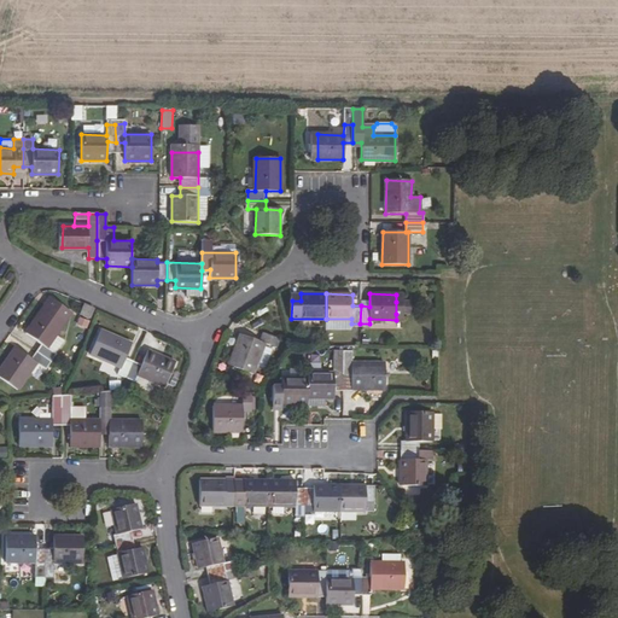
[(42,345),(38,353),(53,363),(58,356),(56,354),(47,348),(71,313),(50,298),(25,333),(42,345)]
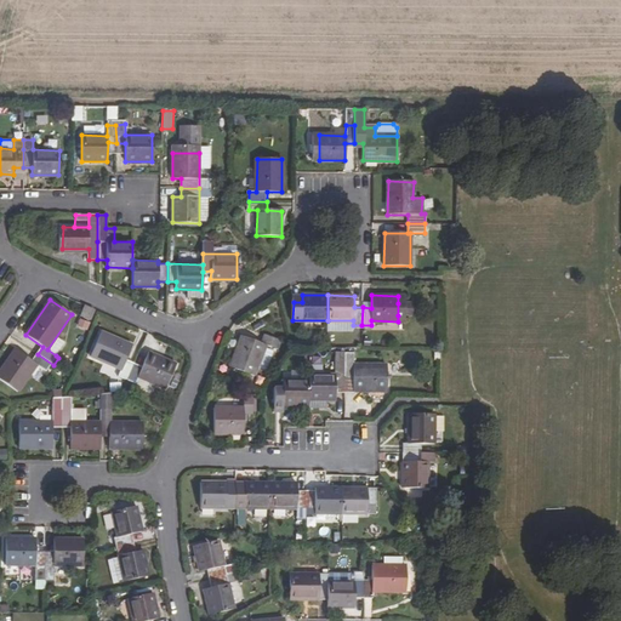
[(87,307),(83,315),(90,319),(95,309),(87,307)]
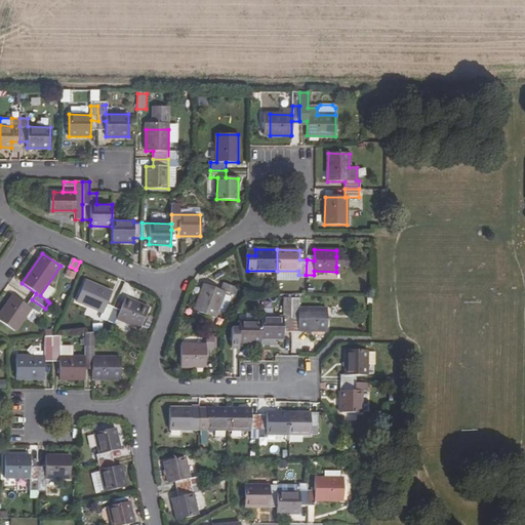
[(86,281),(77,300),(103,312),(101,317),(108,319),(115,305),(108,301),(112,292),(86,281)]
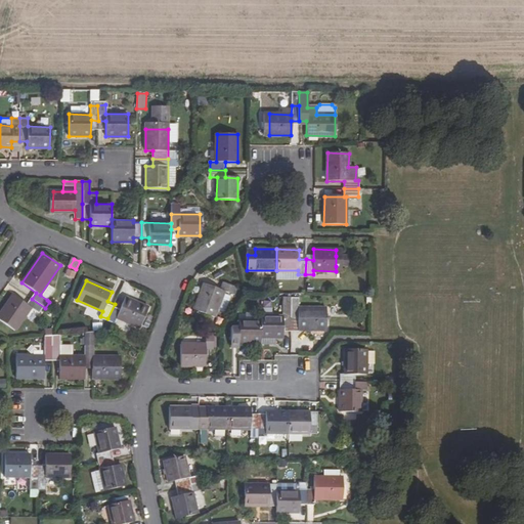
[(204,282),(193,309),(215,317),(224,291),(232,294),(235,287),(221,281),(218,289),(204,282)]
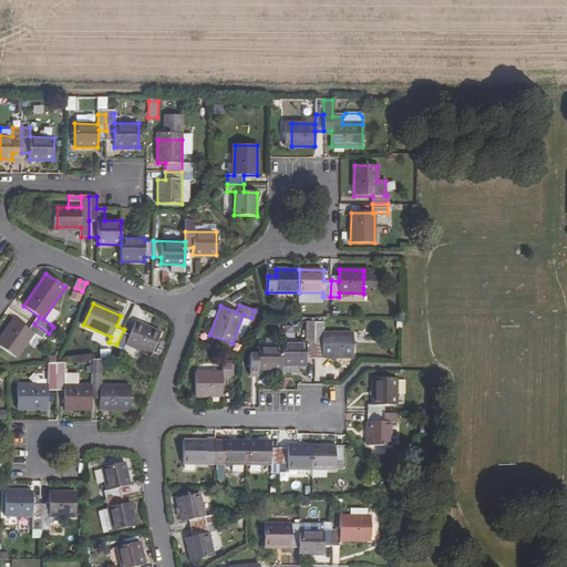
[(51,308),(43,319),(51,325),(59,313),(51,308)]
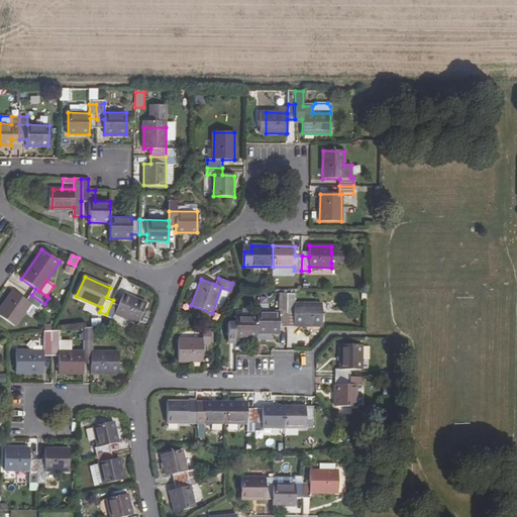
[(13,291),(0,309),(0,316),(14,326),(30,303),(39,310),(44,304),(31,295),(27,301),(13,291)]
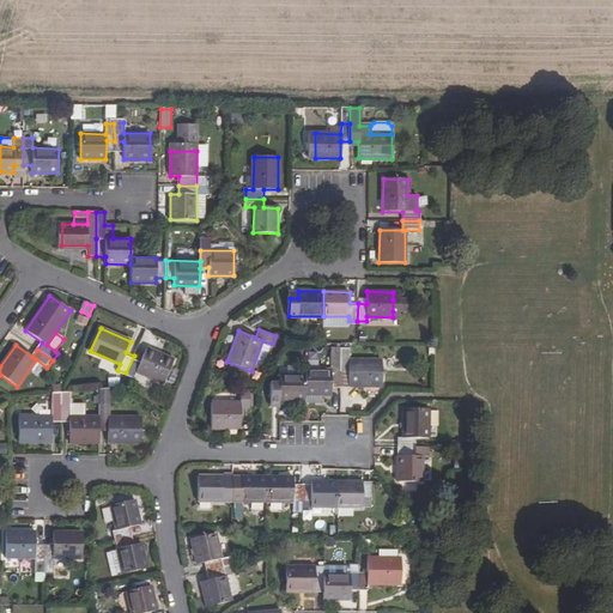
[(134,356),(126,372),(135,377),(138,371),(163,383),(174,359),(147,347),(143,360),(134,356)]
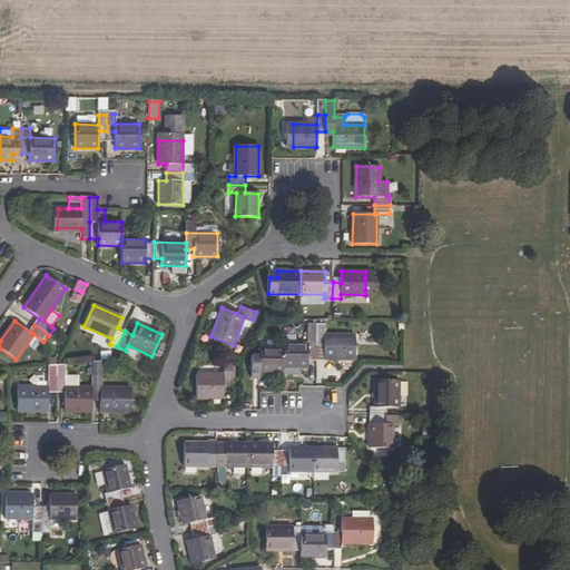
[(316,373),(324,373),(325,360),(355,360),(355,336),(325,336),(324,356),(316,356),(316,373)]
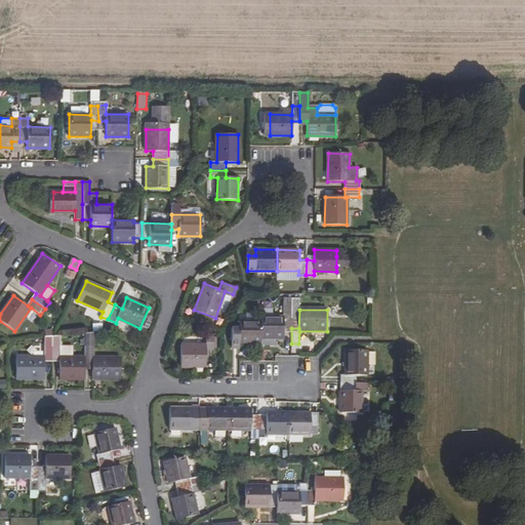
[(291,344),(291,328),(284,328),(284,322),(261,323),(261,327),(261,344),(276,344),(291,344)]
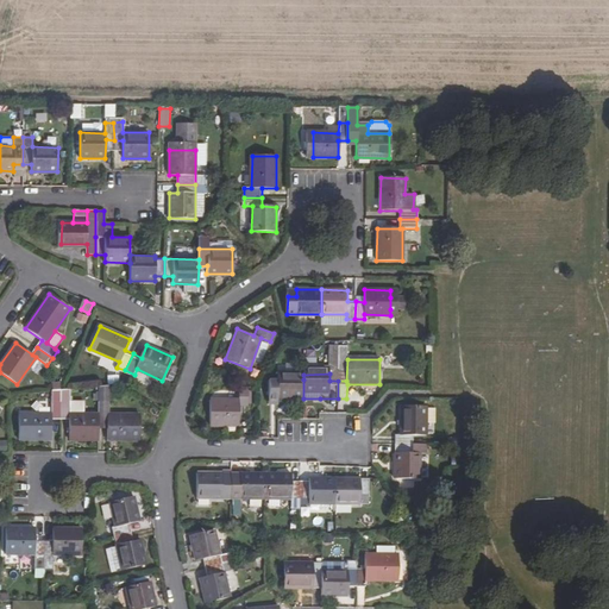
[(269,387),(269,403),(303,405),(303,399),(303,380),(278,380),(278,387),(269,387)]
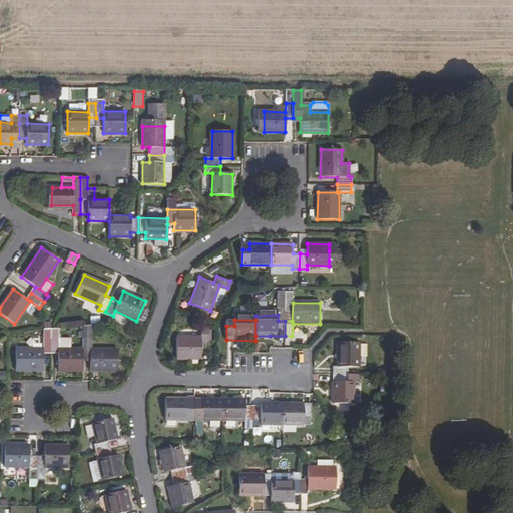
[(91,341),(91,325),(83,326),(82,341),(82,349),(83,356),(91,355),(91,370),(117,371),(118,349),(91,349),(91,341)]
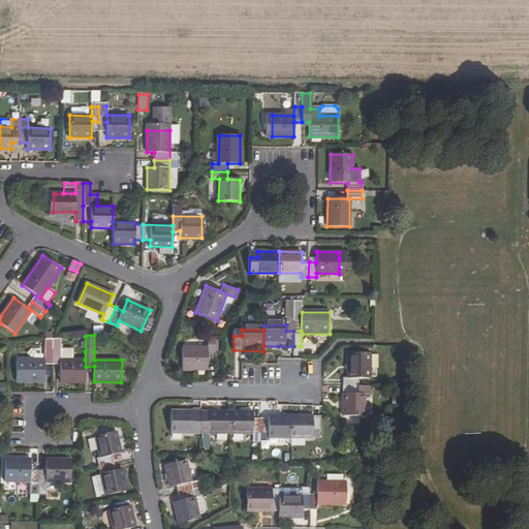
[(61,366),(61,381),(85,381),(86,367),(85,360),(72,360),(60,360),(60,348),(60,338),(53,339),(53,351),(53,366),(61,366)]
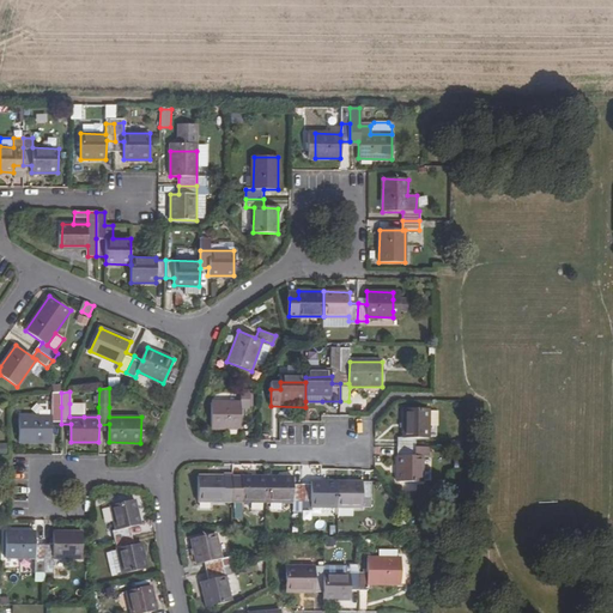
[(214,402),(214,428),(240,429),(240,414),(249,414),(249,396),(241,396),(241,404),(214,402)]
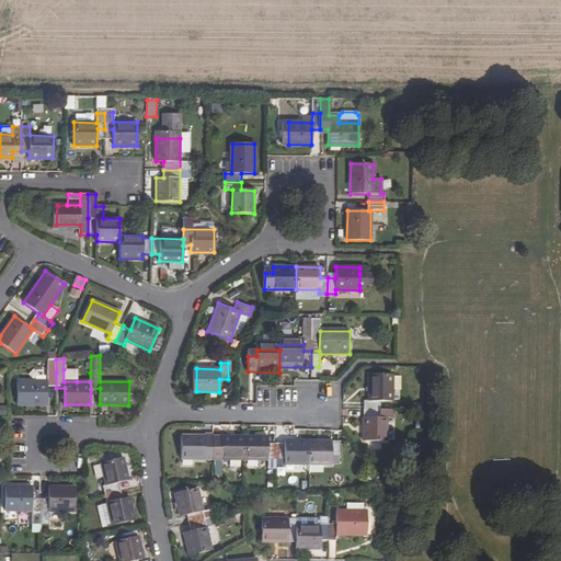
[(77,369),(64,369),(64,381),(77,381),(77,369)]
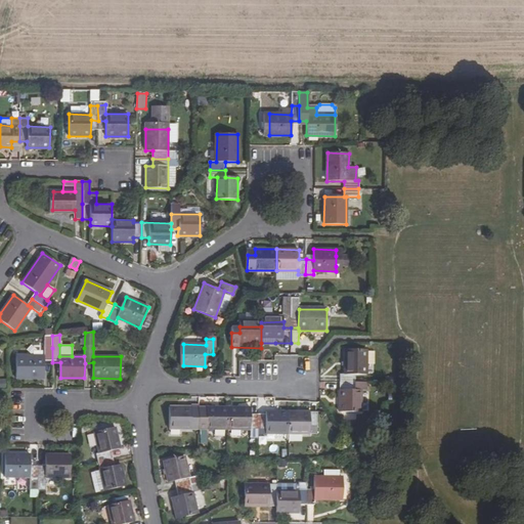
[(16,355),(16,378),(44,378),(44,362),(52,362),(52,348),(45,347),(45,356),(16,355)]
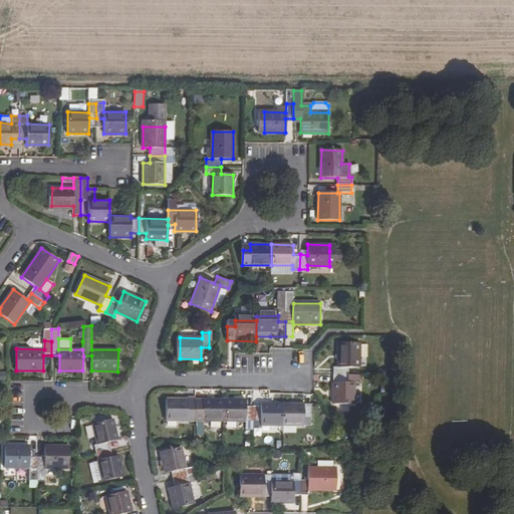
[(334,367),(334,374),(348,375),(348,367),(361,367),(361,344),(340,344),(340,367),(334,367)]
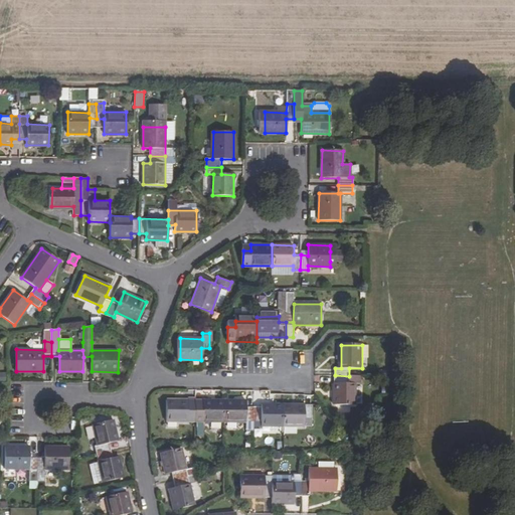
[(335,375),(334,404),(355,405),(356,384),(349,383),(349,376),(335,375)]
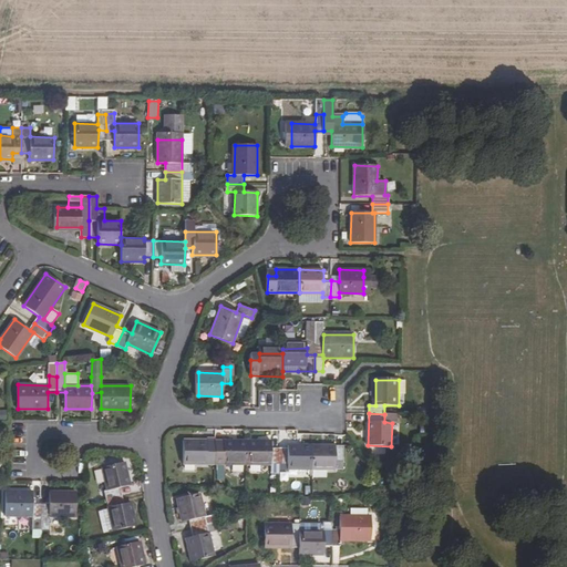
[(178,441),(178,465),(215,465),(215,447),(207,449),(207,442),(178,441)]
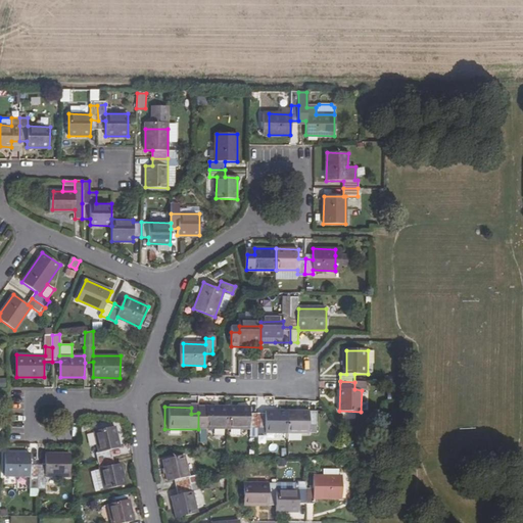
[(198,413),(198,429),(228,430),(229,408),(205,408),(205,414),(198,413)]
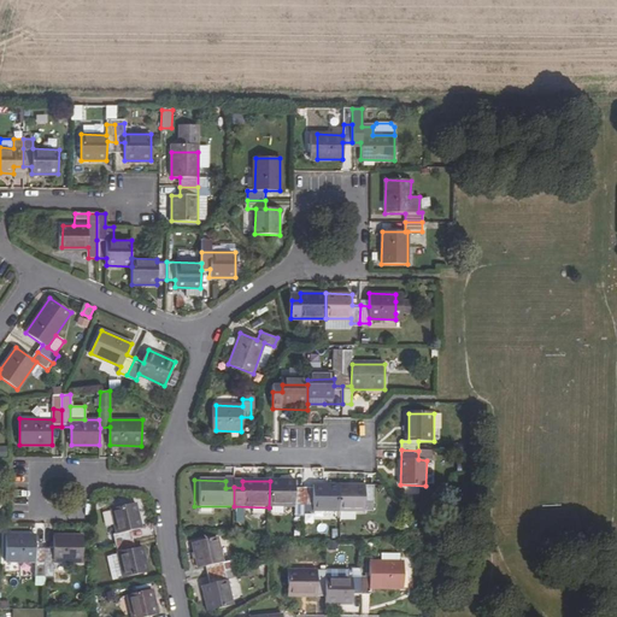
[(270,481),(269,507),(304,506),(304,488),(294,488),(294,481),(270,481)]
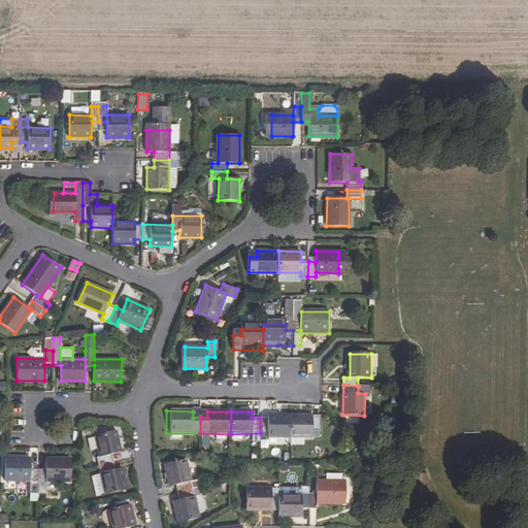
[(260,418),(260,433),(267,433),(267,437),(290,437),(290,416),(268,416),(268,418),(260,418)]
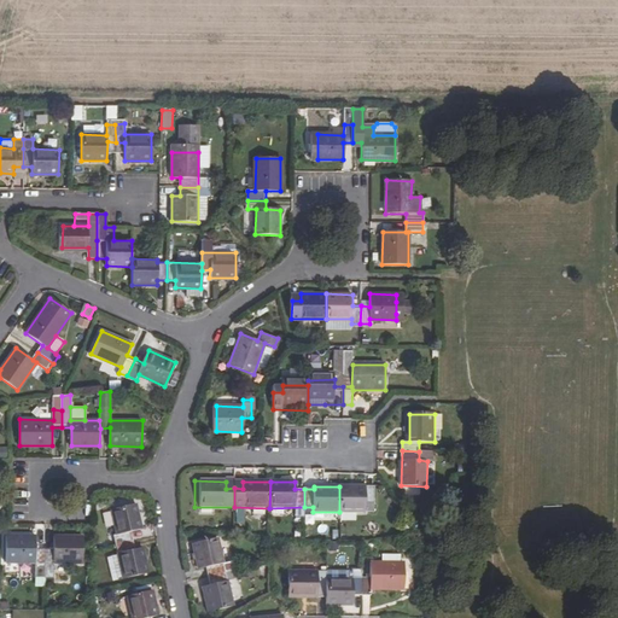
[(339,487),(339,512),(366,512),(366,503),(374,503),(374,487),(339,487)]
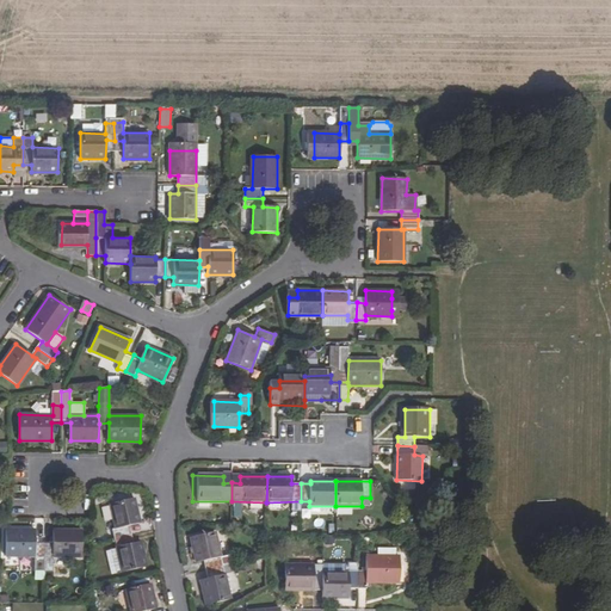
[(106,505),(115,538),(131,534),(129,525),(136,524),(130,499),(106,505)]
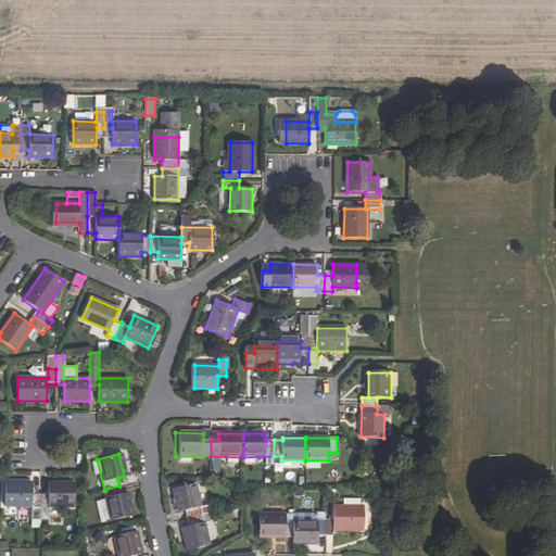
[(5,483),(5,506),(33,506),(32,509),(40,508),(40,492),(33,492),(33,483),(5,483)]
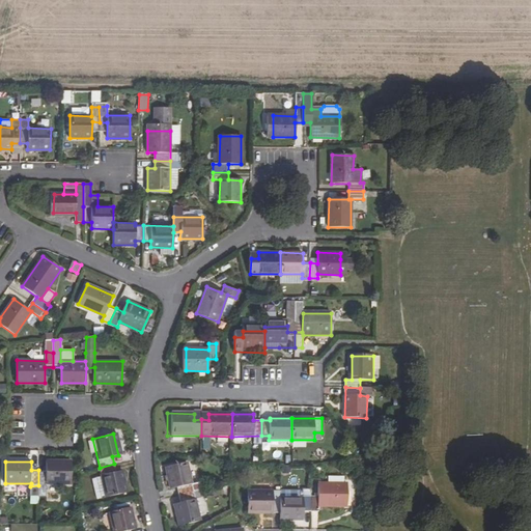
[(38,470),(38,485),(46,486),(46,483),(72,483),(72,462),(46,462),(46,471),(38,470)]
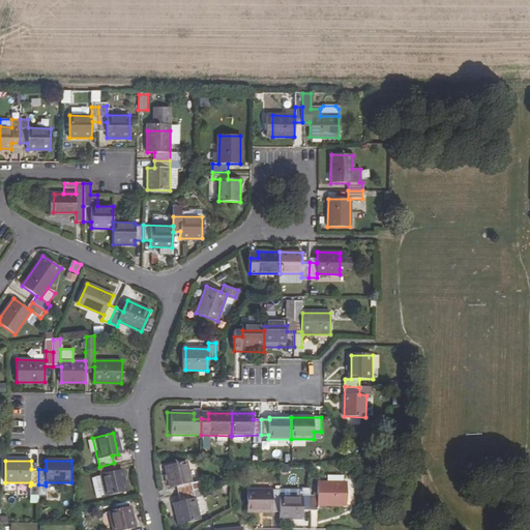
[(99,467),(106,496),(126,491),(121,470),(116,471),(114,463),(99,467)]
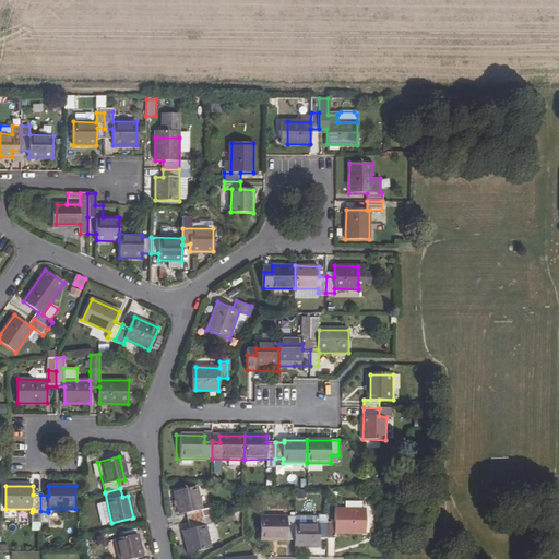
[(187,514),(188,521),(203,518),(197,488),(175,494),(179,515),(187,514)]
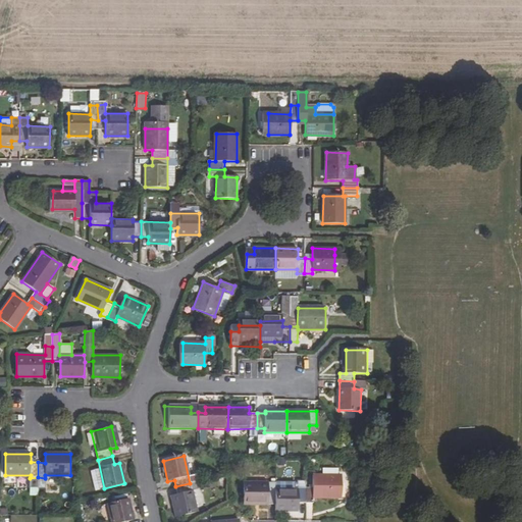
[(305,487),(305,502),(313,502),(313,497),(341,498),(341,476),(313,476),(313,487),(305,487)]
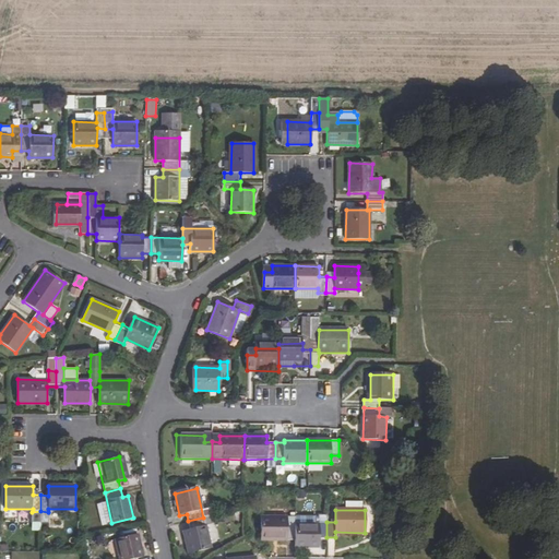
[(183,531),(188,552),(211,547),(203,518),(188,521),(190,530),(183,531)]
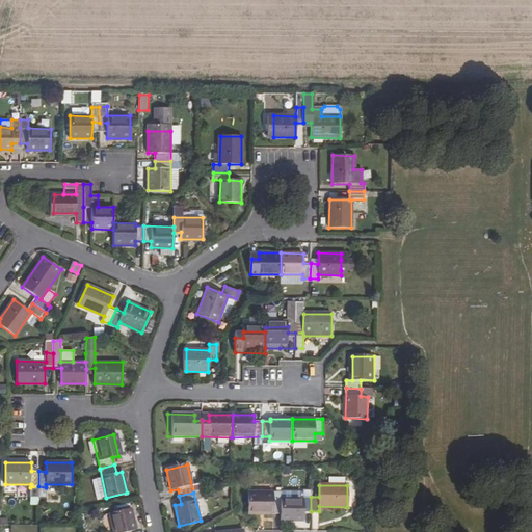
[(249,493),(248,514),(281,514),(281,499),(281,493),(273,493),(249,493)]
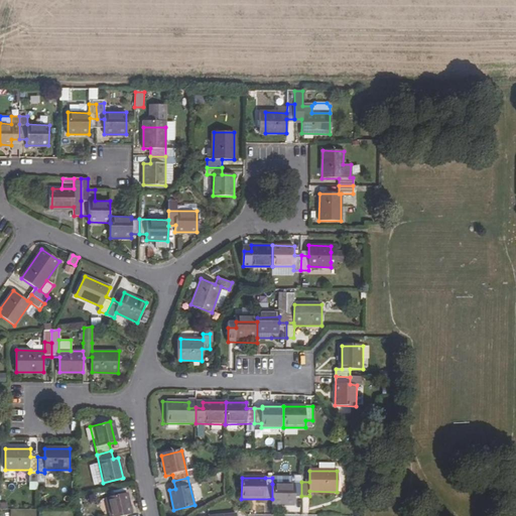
[(272,499),(272,505),(294,505),(294,496),(301,496),(301,482),(294,482),(294,484),(272,484),(272,499)]
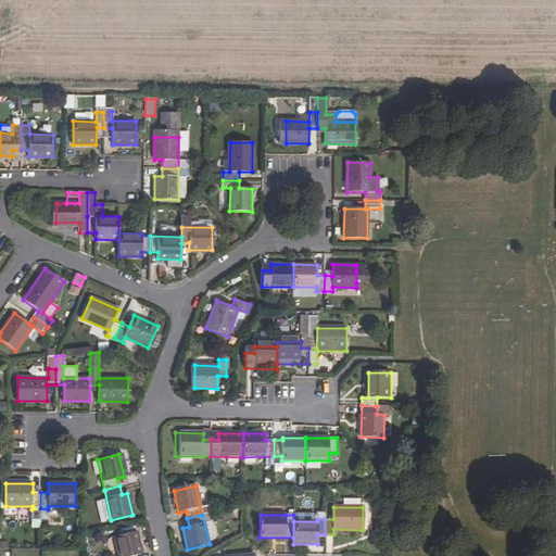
[(114,536),(118,555),(136,555),(141,554),(136,531),(114,536)]
